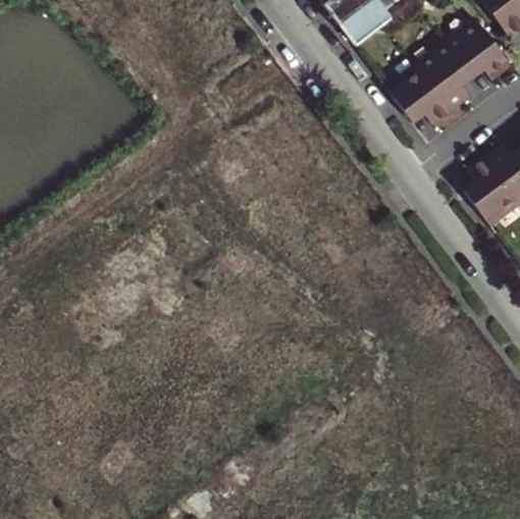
[(328,0),(323,4),(339,24),(371,0),(328,0)]
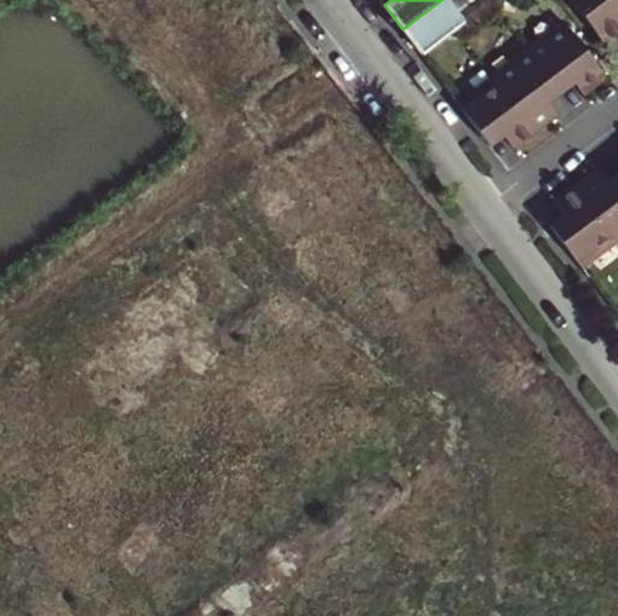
[(473,0),(441,0),(402,29),(422,53),(463,22),(457,13),(473,0)]
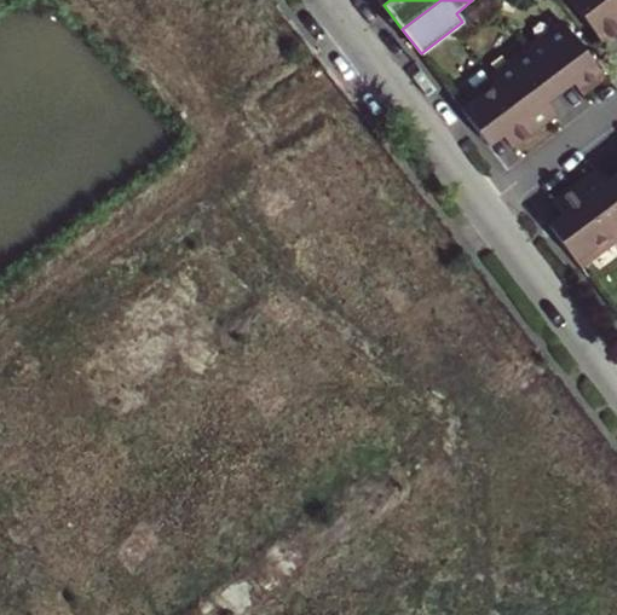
[(616,0),(570,0),(605,44),(616,34),(616,0)]
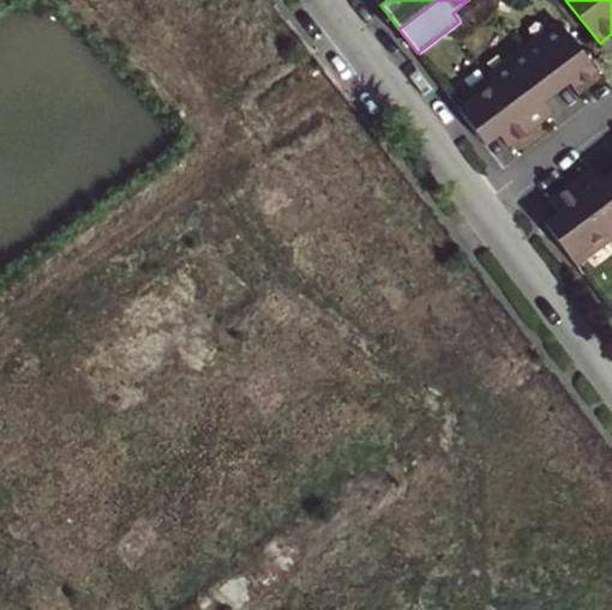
[(510,148),(532,131),(553,114),(544,102),(570,83),(580,95),(603,77),(563,24),(456,104),(487,145),(501,136),(510,148)]
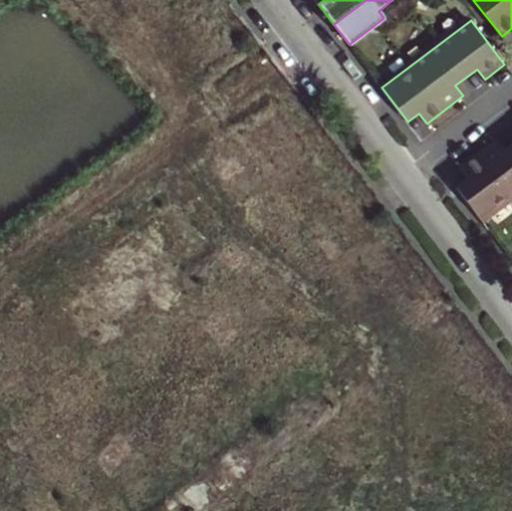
[(458,188),(484,222),(511,202),(511,148),(505,153),(498,142),(461,170),(469,180),(458,188)]
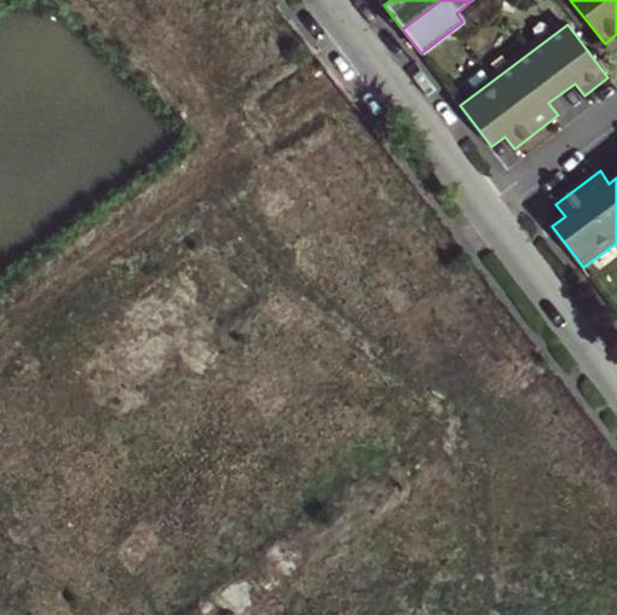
All buildings are outlined.
